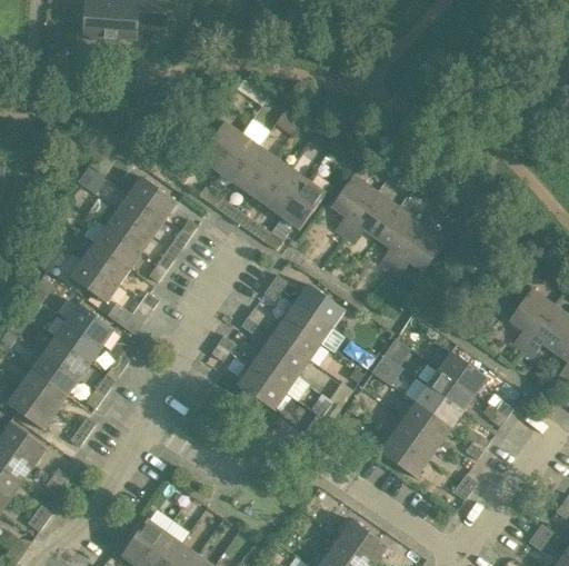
[(120,0),(120,2),(86,0),(83,35),(101,37),(101,40),(119,41),(119,36),(136,37),(137,20),(163,22),(166,1),(151,0),(120,0)]
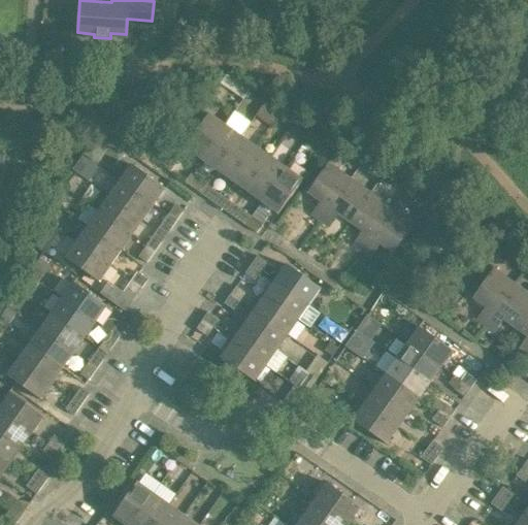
[(235,0),(234,7),(251,8),(250,28),(266,30),(268,0),(235,0)]
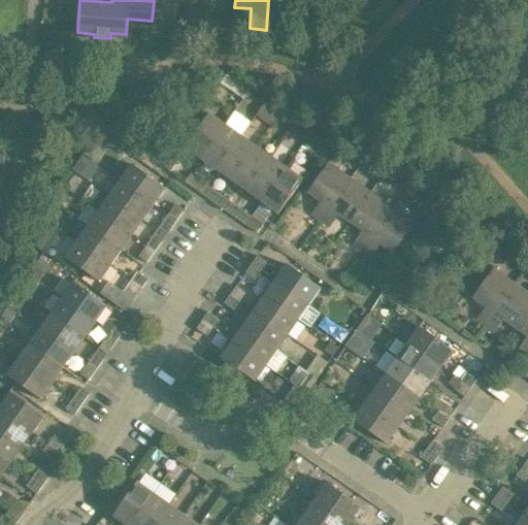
[(266,100),(259,108),(274,120),(281,111),(266,100)]
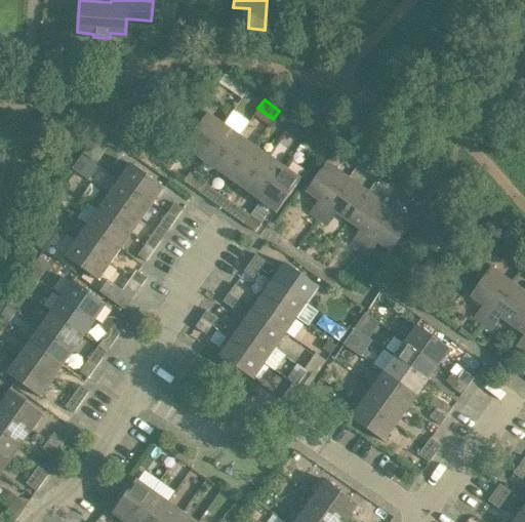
[(182,147),(197,158),(223,122),(207,111),(203,117),(197,112),(191,121),(197,125),(182,147)]
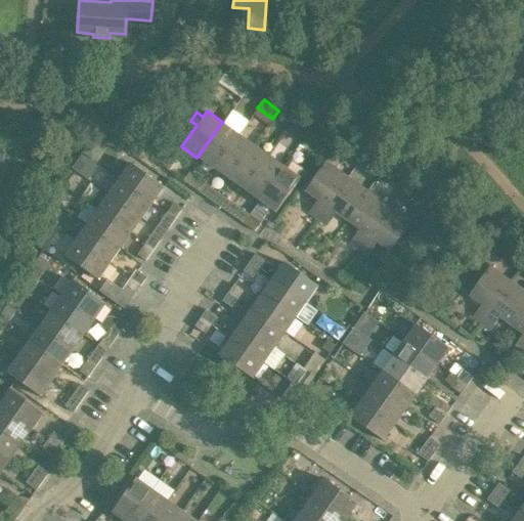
[(222,122),(197,158),(213,169),(237,133),(222,122)]
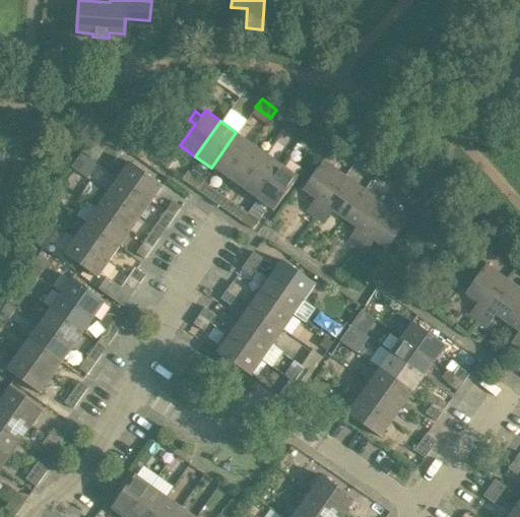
[(236,132),(211,168),(225,178),(251,142),(236,132)]
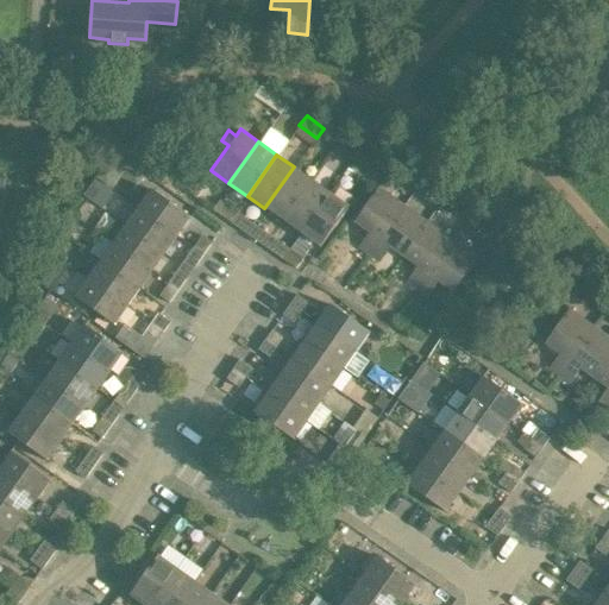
[(111,176),(111,168),(104,163),(95,174),(107,182),(111,176)]
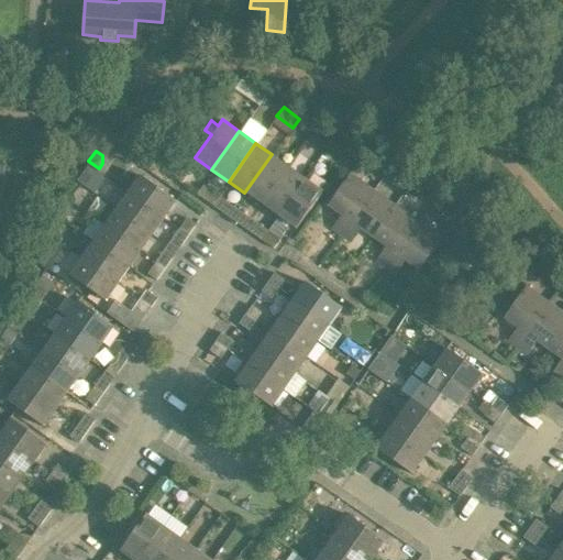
[(272,154),(244,193),(261,204),(288,165),(272,154)]
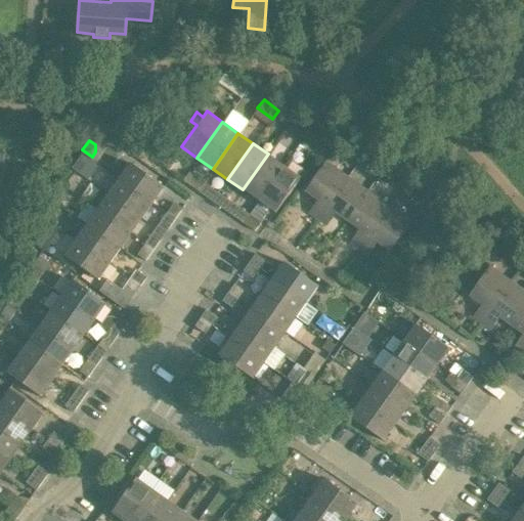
[(177,157),(168,150),(160,163),(168,169),(177,157)]
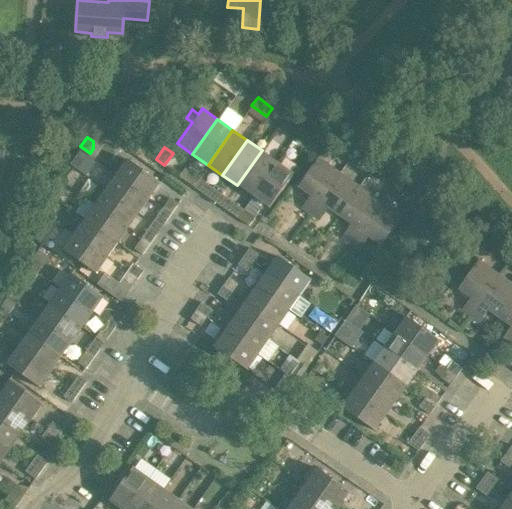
[(79,149),(69,163),(74,166),(85,174),(95,160),(79,149)]
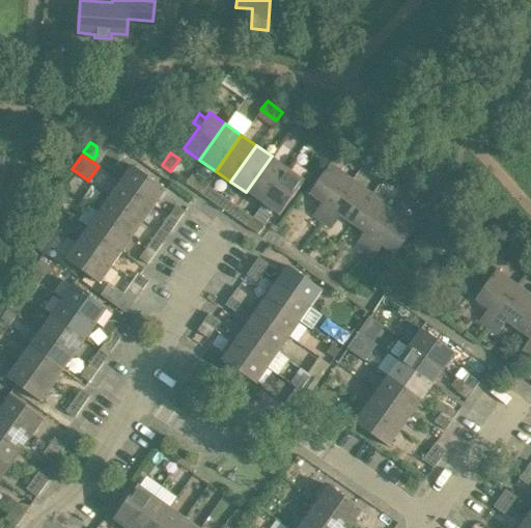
[(272,156),(246,192),(261,203),(286,167),(272,156)]
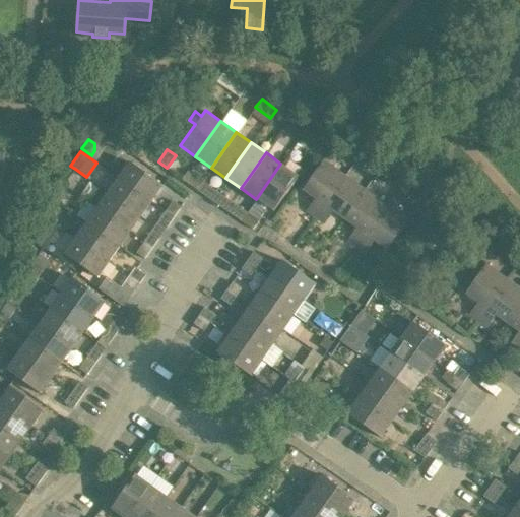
[(306,210),(314,216),(344,174),(323,158),(302,188),(315,197),(306,210)]
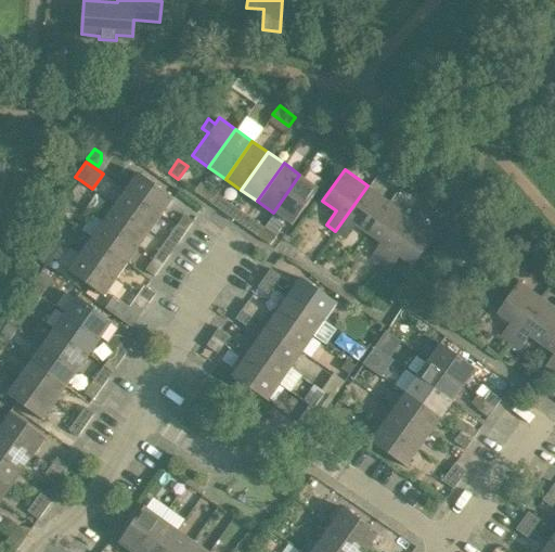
[(137,170),(124,188),(162,214),(173,196),(137,170)]
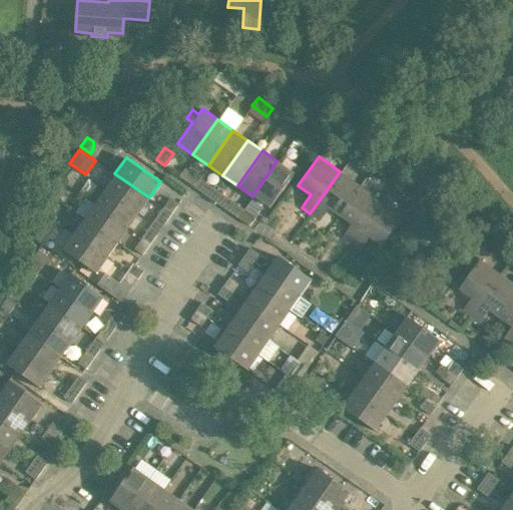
[(293,172),(277,161),(252,196),(243,208),(237,216),(248,224),(260,208),(255,205),(259,201),(268,207),(293,172)]
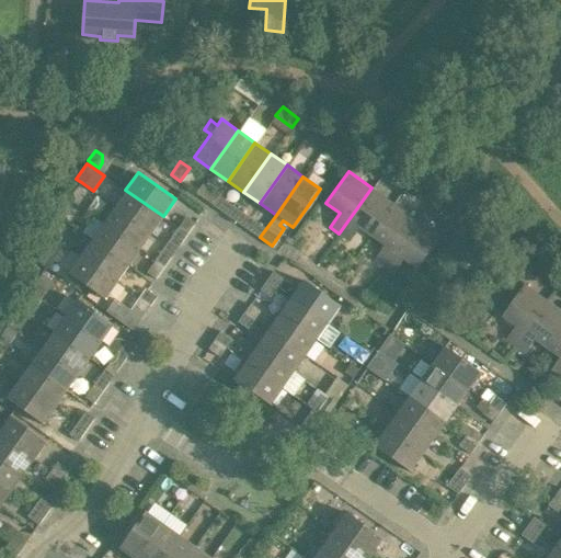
[(203,182),(196,192),(209,201),(216,191),(203,182)]
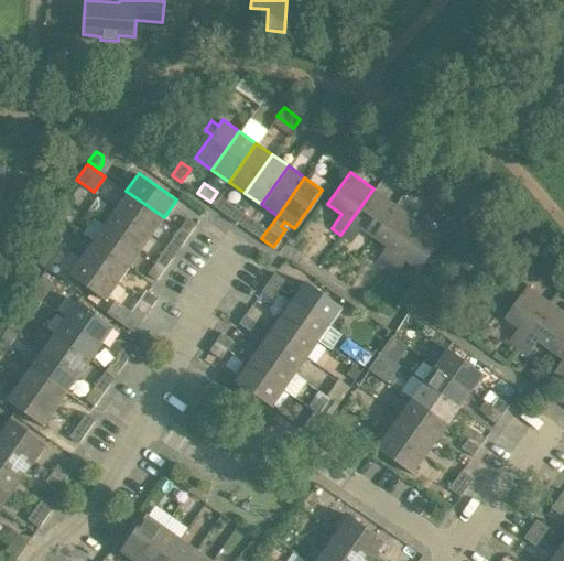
[(413,183),(408,190),(419,197),(423,190),(413,183)]
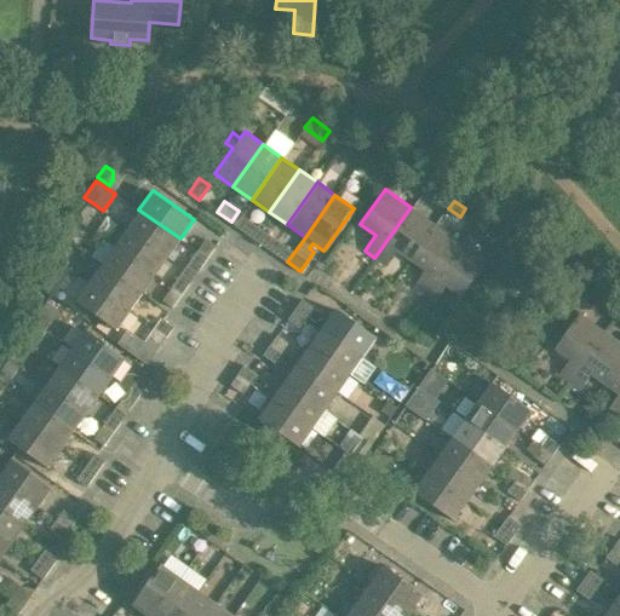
[(409,260),(435,224),(411,207),(374,258),(385,265),(396,251),(409,260)]
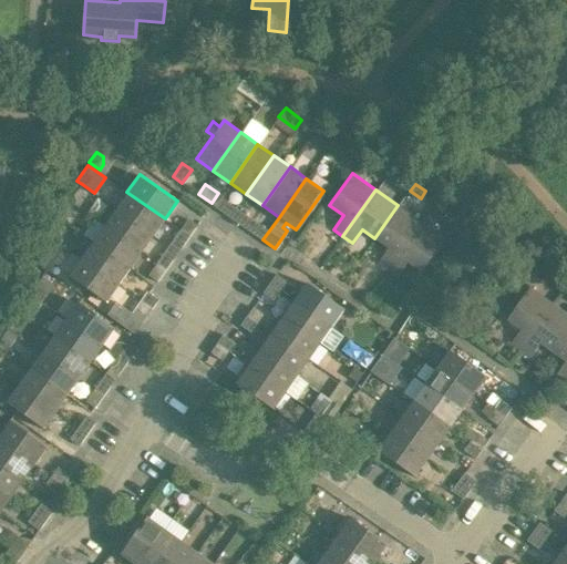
[(115,208),(153,235),(165,218),(126,192),(115,208)]
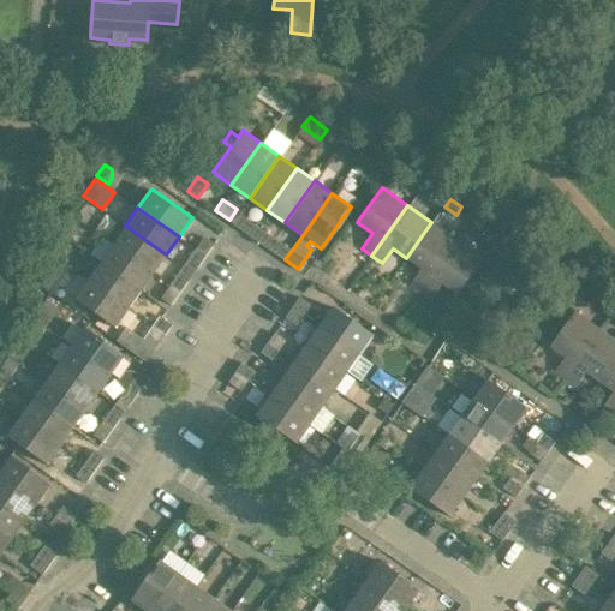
[(237,226),(250,234),(257,225),(244,215),(237,226)]
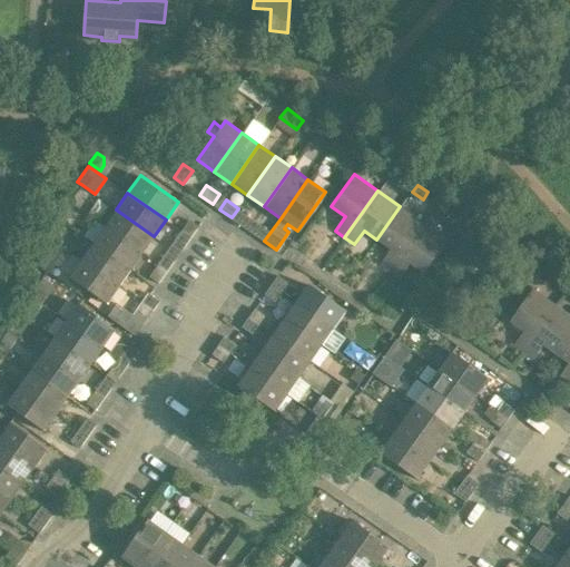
[(390,270),(422,223),(400,206),(376,240),(390,248),(380,263),(390,270)]
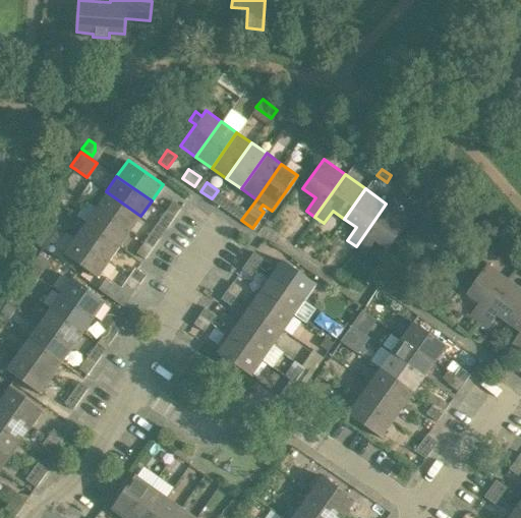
[(229,197),(218,190),(212,198),(223,207),(229,197)]
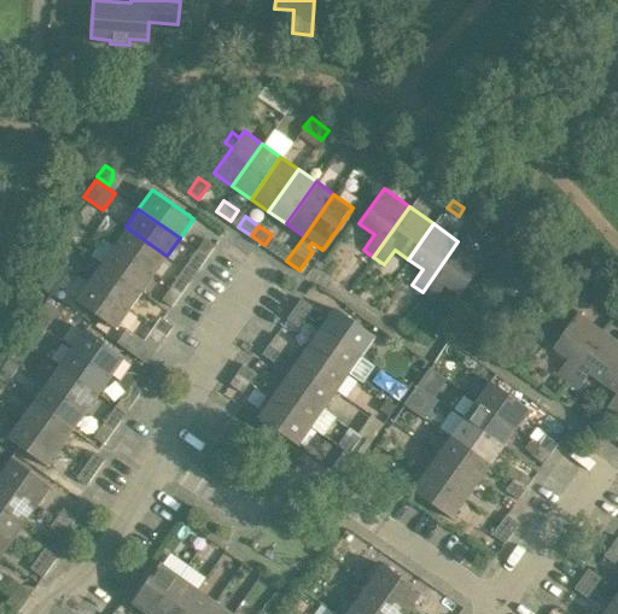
[(112,244),(155,274),(167,256),(126,227),(112,244)]
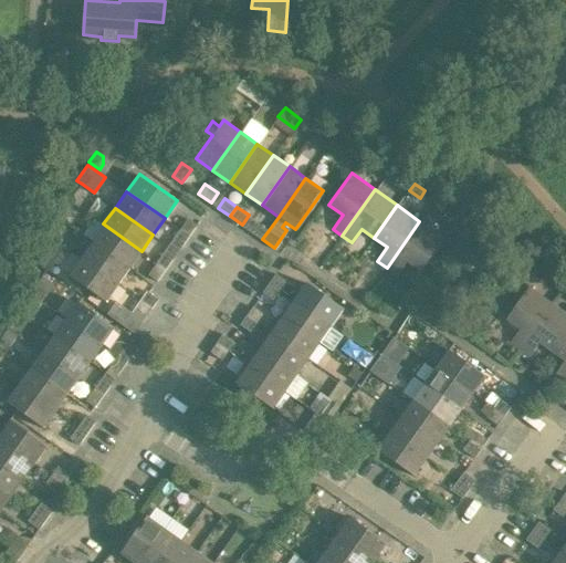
[(187,219),(178,231),(187,237),(195,225),(187,219)]
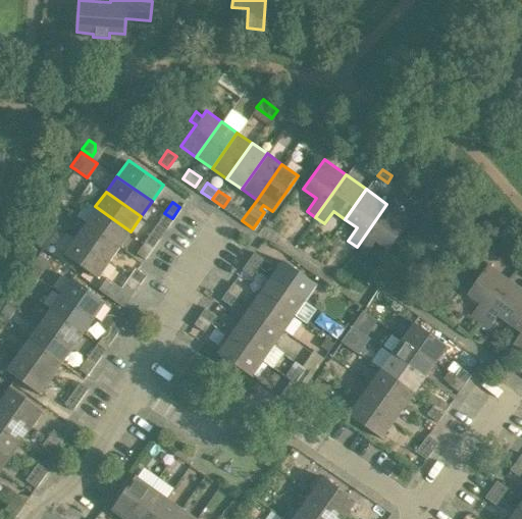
[(230,212),(242,220),(248,212),(237,204),(230,212)]
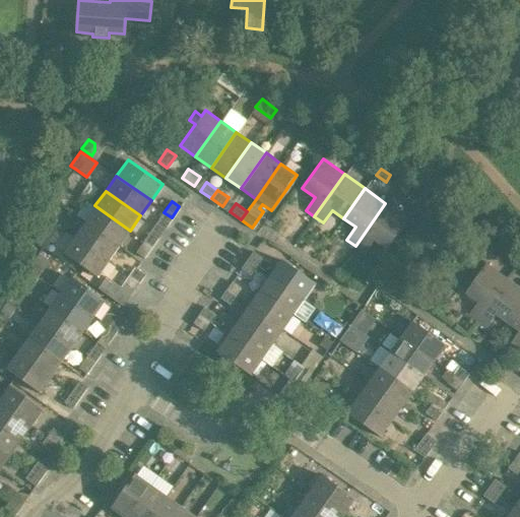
[(407,218),(385,203),(355,246),(365,252),(374,240),(386,248),(407,218)]
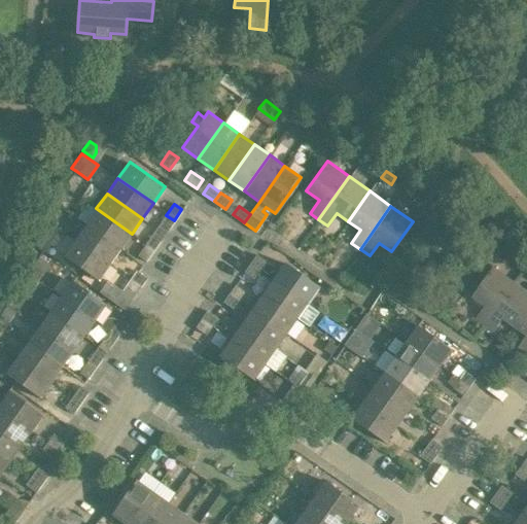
[(85,223),(120,249),(132,234),(96,208),(85,223)]
